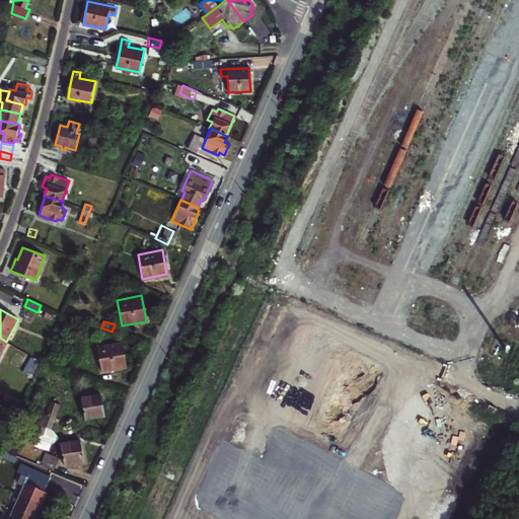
[(123,355),(121,342),(95,347),(100,372),(125,366),(123,355)]
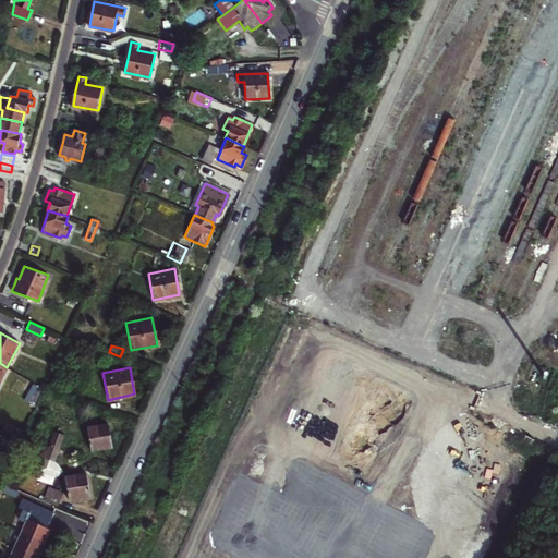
[(89,451),(110,447),(109,437),(106,424),(85,428),(89,451)]
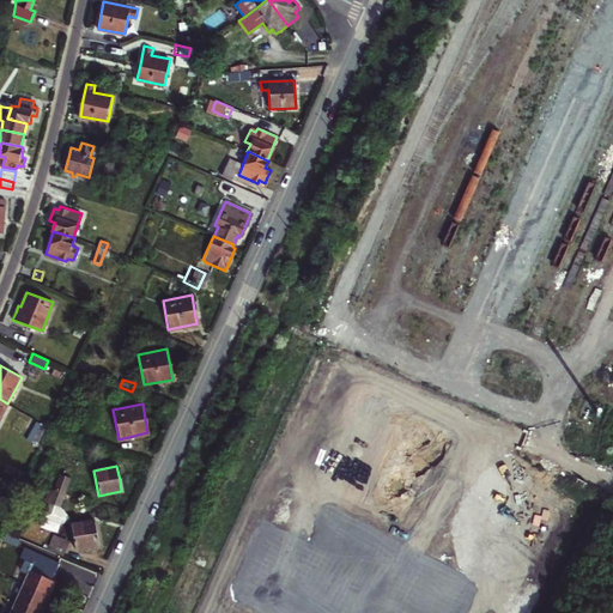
[(58,474),(53,489),(62,492),(67,478),(58,474)]
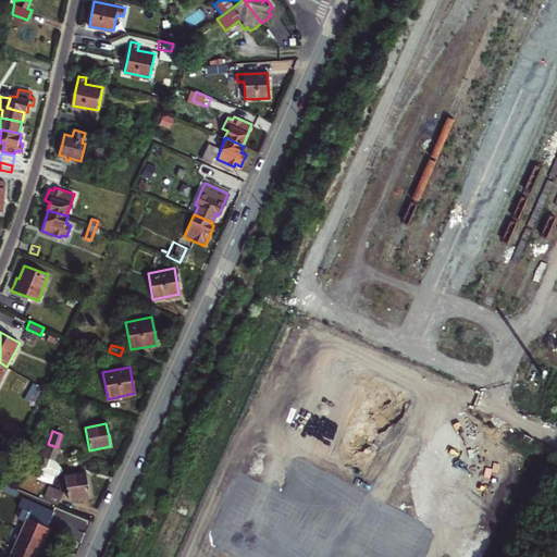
[(52,460),(57,447),(48,444),(44,458),(52,460)]
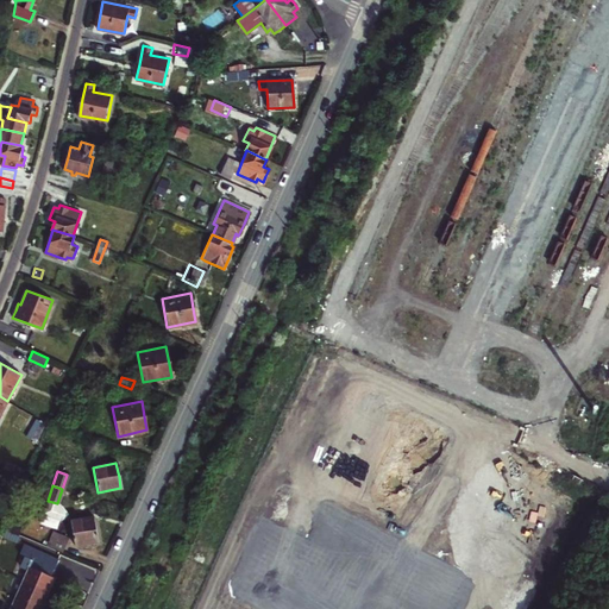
[(92,516),(69,521),(73,546),(96,541),(94,528),(92,516)]
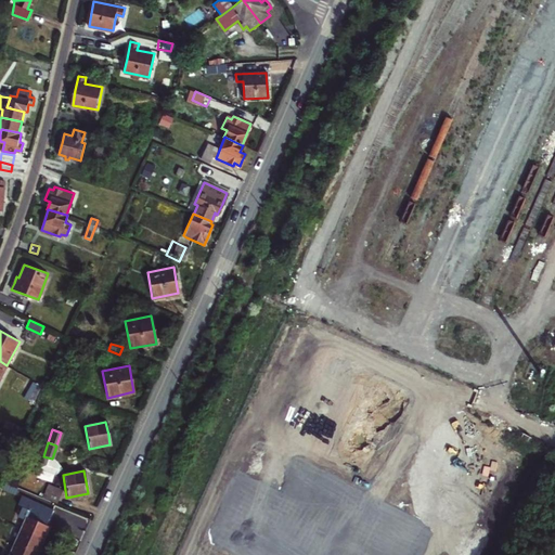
[(241,488),(209,554),(361,554),(365,546),(385,554),(407,554),(418,531),(369,510),(356,503),(307,480),(293,511),(241,488)]
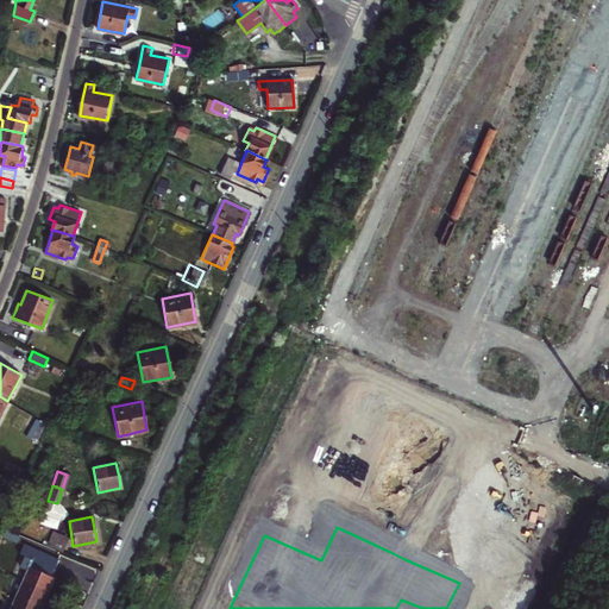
[(67,538),(51,531),(45,545),(61,552),(67,538)]
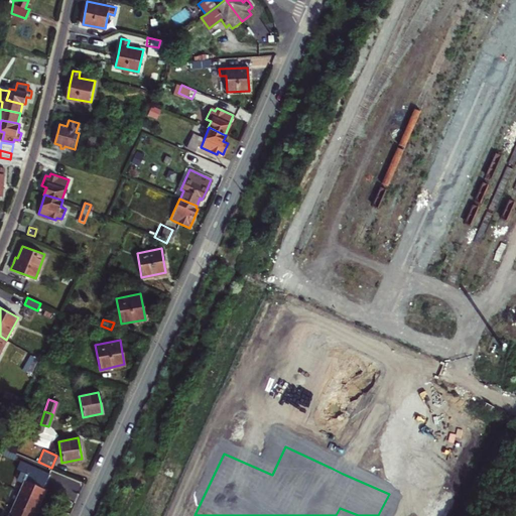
[(23,480),(41,488),(47,474),(33,468),(29,475),(19,471),(16,480),(22,483),(23,480)]
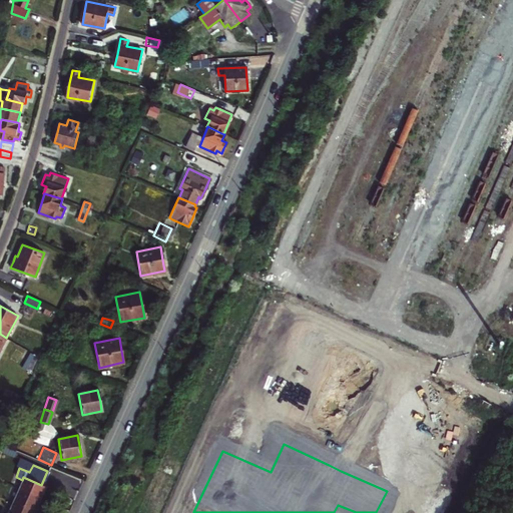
[(32,512),(36,505),(42,491),(44,486),(41,485),(23,477),(22,480),(7,512),(32,512)]
